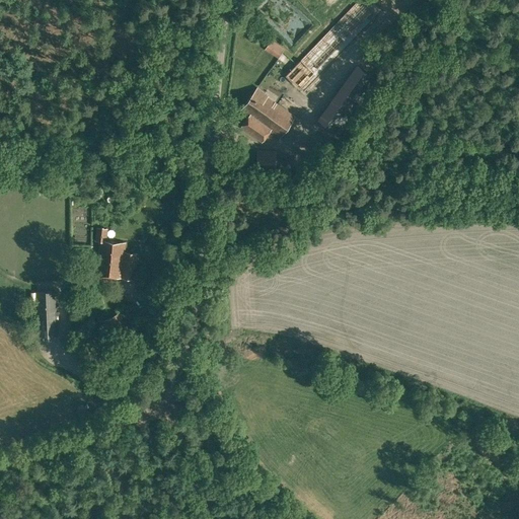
[(278,59),(285,50),(271,40),(265,50),(278,59)]
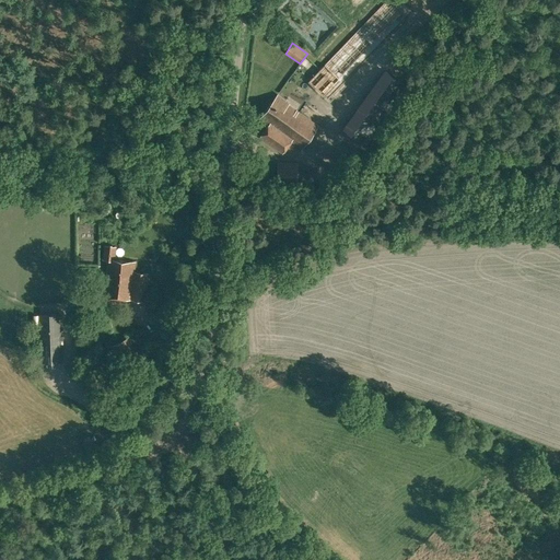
[(345,130),(365,146),(408,86),(387,71),(345,130)]
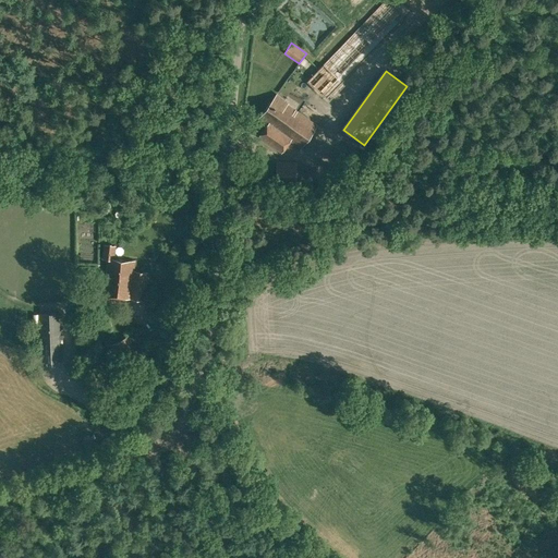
[(301,148),(317,126),(288,105),(288,104),(276,94),(259,118),(268,124),(258,136),(281,153),(290,141),(301,148)]
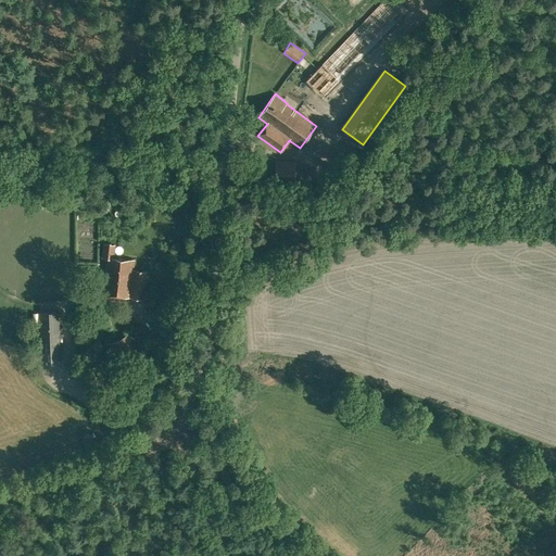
[(295,186),(295,162),(275,161),(275,186),(295,186)]
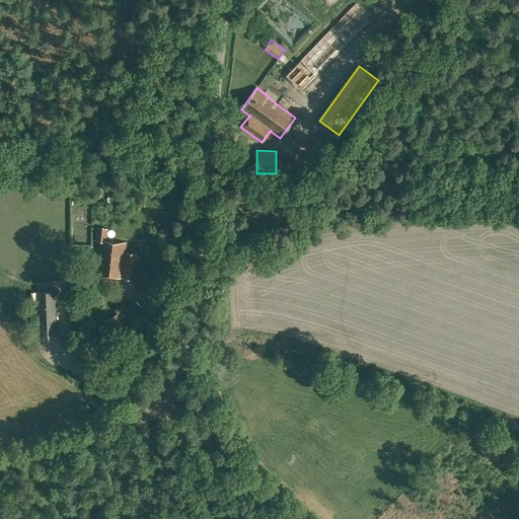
[(134,280),(137,252),(124,251),(125,242),(105,240),(106,228),(97,228),(96,240),(99,240),(96,275),(134,280)]
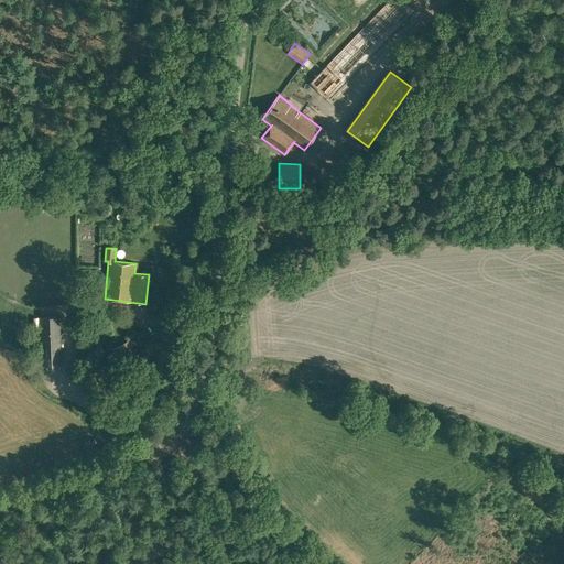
[(61,364),(58,316),(40,317),(42,365),(61,364)]
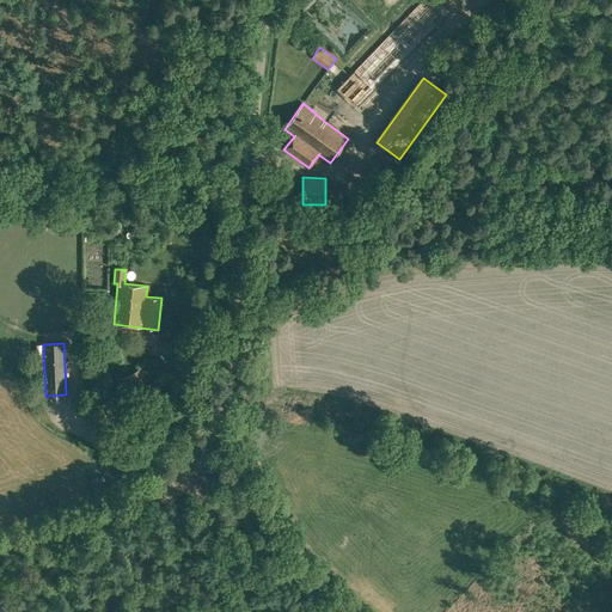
[(117,380),(127,397),(153,384),(144,366),(117,380)]
